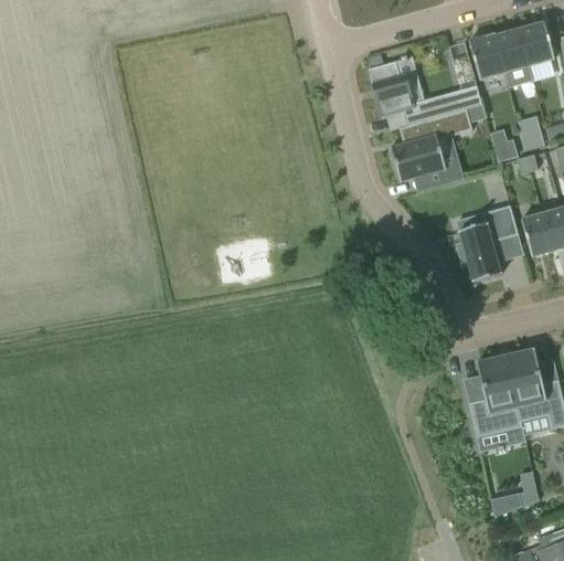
[(544,21),(519,28),(529,64),(533,78),(533,80),(555,74),(551,59),(555,57),(544,21)]
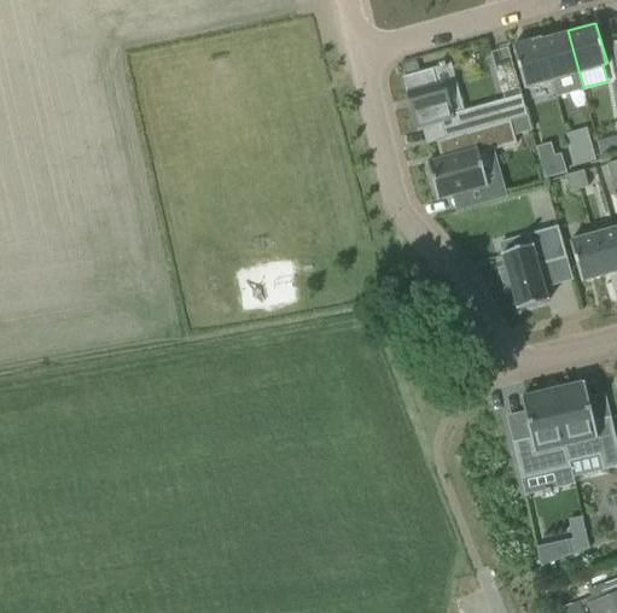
[(542,38),(553,77),(557,93),(583,86),(578,70),(568,30),(542,38)]
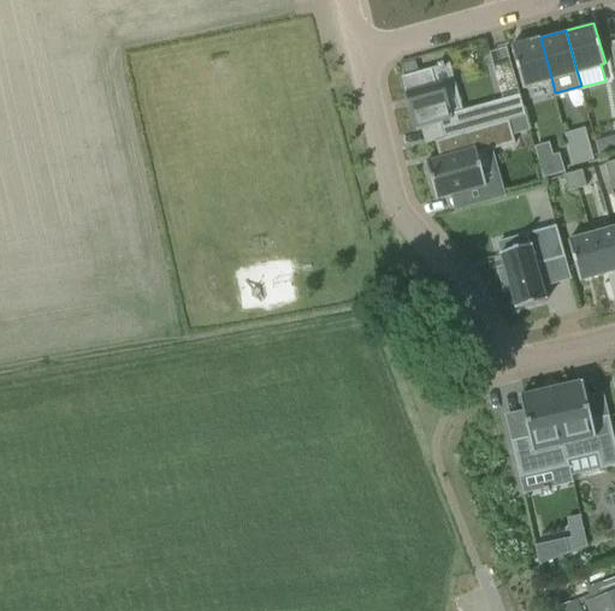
[(540,35),(512,43),(524,85),(551,77),(540,37),(540,35)]
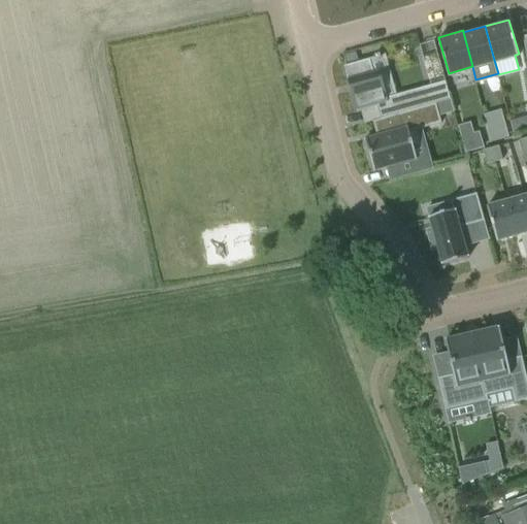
[(361,108),(377,103),(381,116),(436,100),(436,101),(451,97),(446,78),(397,92),(387,95),(380,72),(391,69),(386,52),(381,53),(380,51),(374,52),(375,55),(344,63),(357,109),(361,108)]
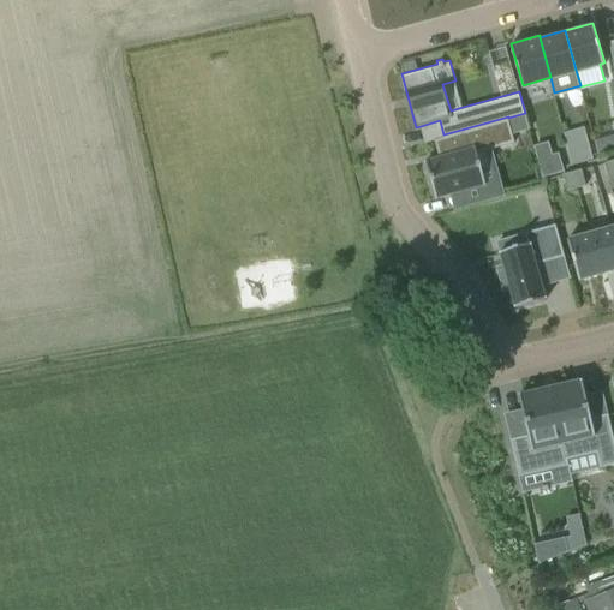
[(443,135),(435,138),(440,155),(425,159),(436,197),(486,184),(477,153),(516,142),(508,118),(508,117),(443,135)]
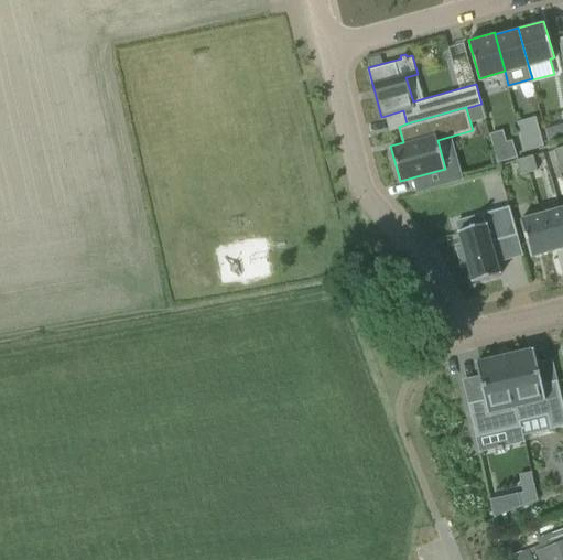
[(562,125),(547,130),(550,142),(562,138),(562,125)]
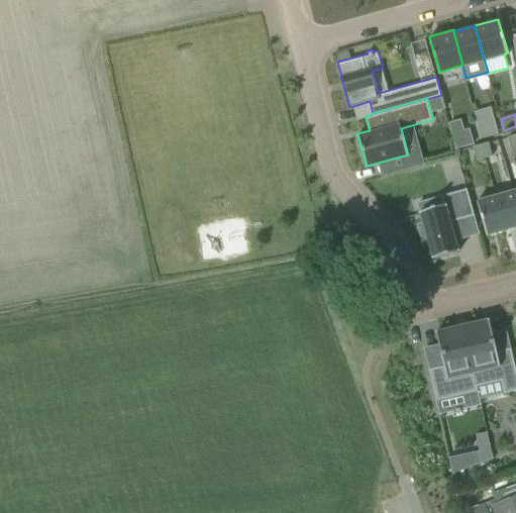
[(490,119),(478,122),(482,136),(493,133),(490,119)]
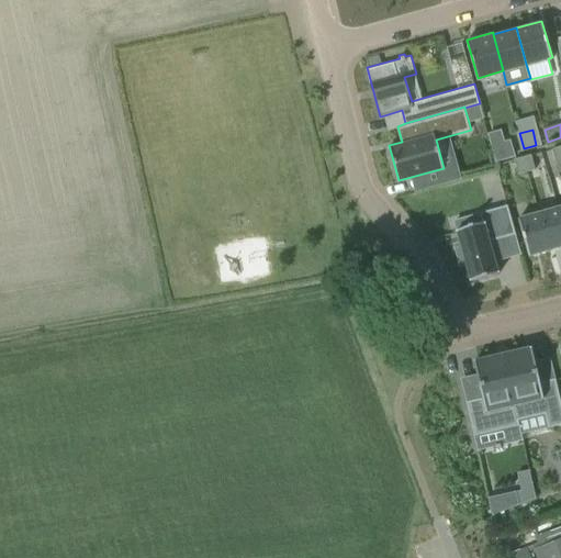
[(509,141),(492,145),(496,160),(514,155),(509,141)]
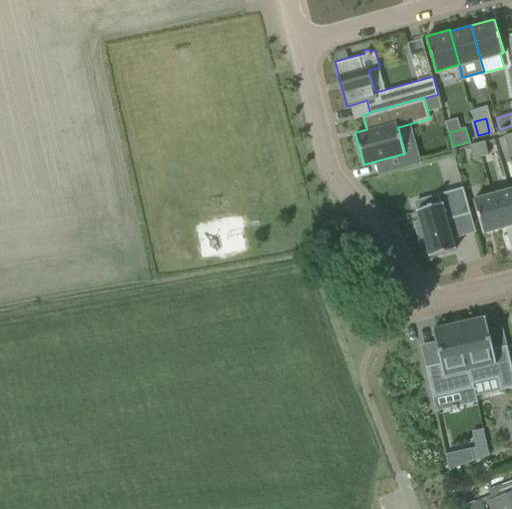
[(485,139),(477,141),(481,154),(488,152),(485,139)]
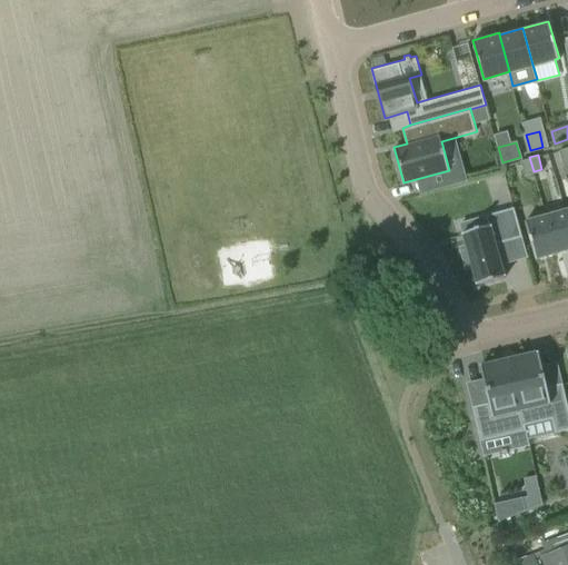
[(529,157),(520,159),(525,174),(534,171),(529,157)]
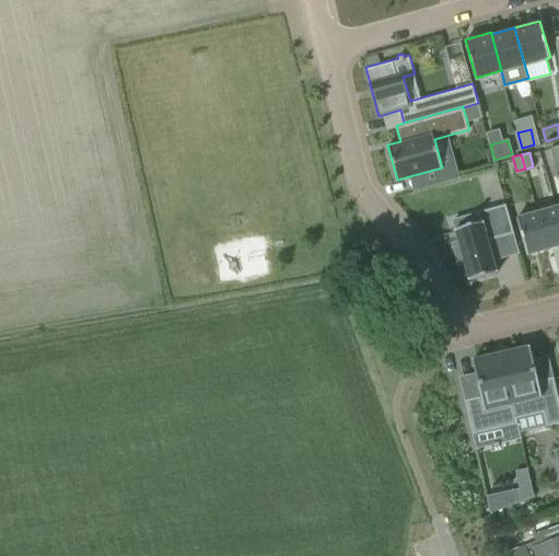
[(458,240),(454,242),(459,261),(464,259),(469,279),(497,271),(488,239),(514,231),(505,203),(478,210),(481,221),(455,228),(458,240)]
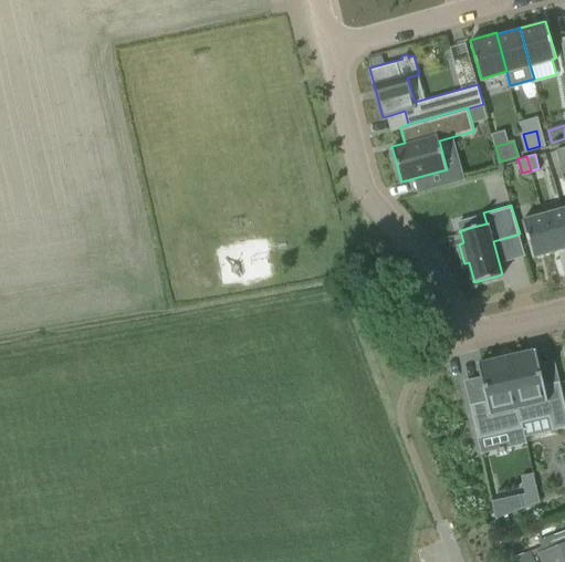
[(564,218),(562,207),(542,212),(553,250),(564,247),(564,218)]
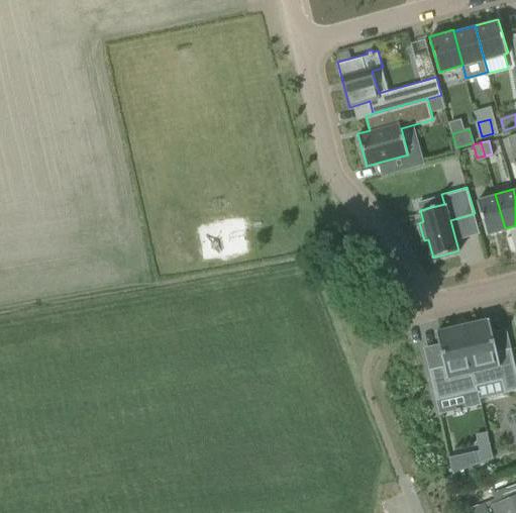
[(505,228),(495,194),(477,199),(487,234),(505,228)]
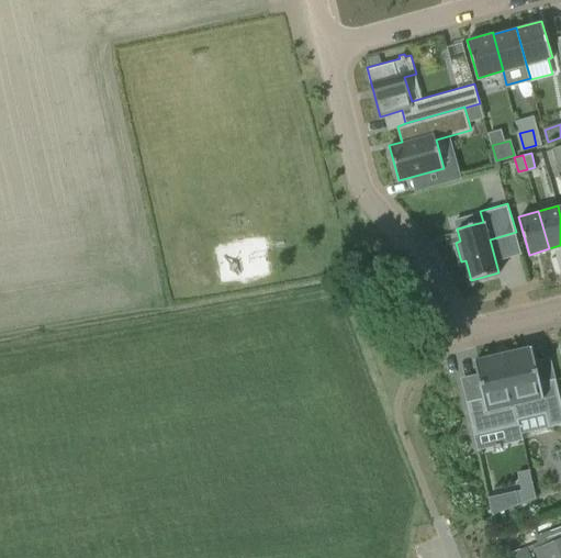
[(531,346),(503,353),(518,420),(546,413),(548,426),(560,422),(560,399),(556,377),(539,380),(531,346)]
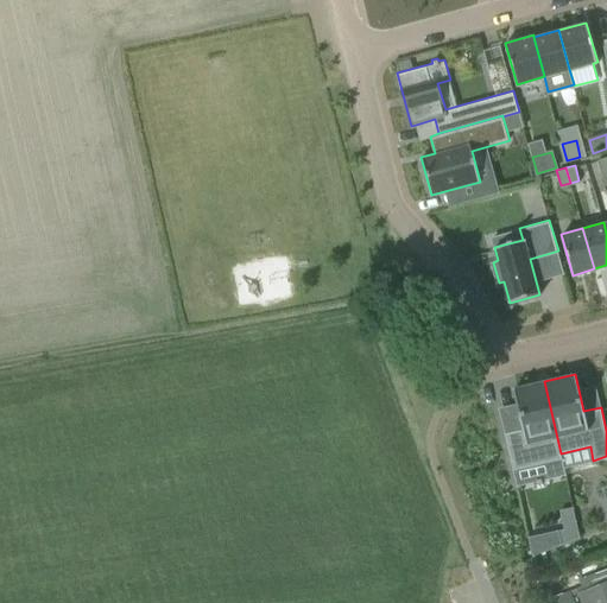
[(561,454),(544,381),(513,388),(522,429),(505,432),(513,469),(562,457),(561,454)]
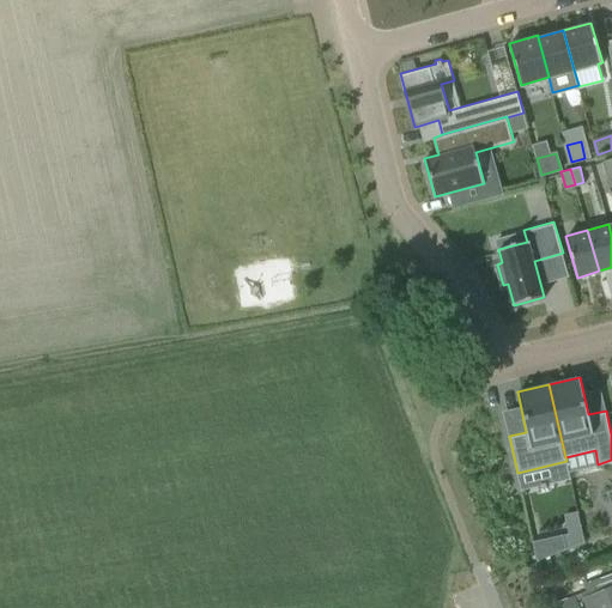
[(574,509),(559,511),(563,529),(525,537),(528,554),(581,543),(574,509)]
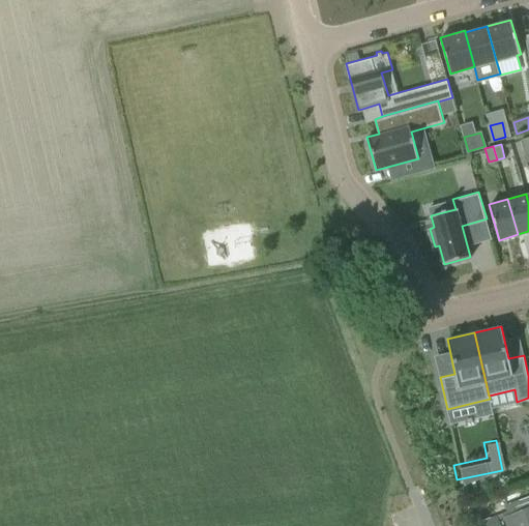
[(528,507),(503,518),(506,525),(528,525),(528,507)]
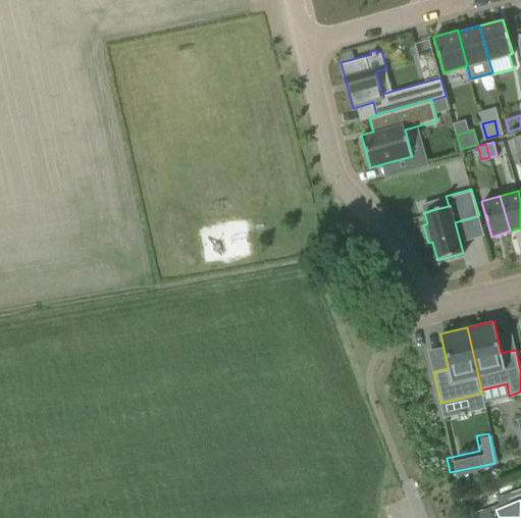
[(495,517),(490,507),(472,514),(473,517),(495,517)]
